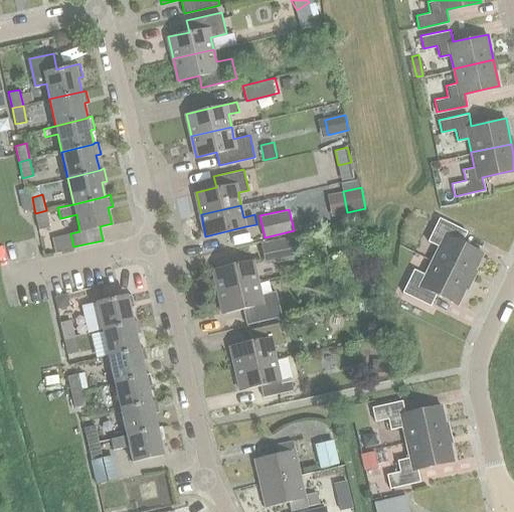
[(46,210),(35,213),(39,229),(49,226),(46,210)]
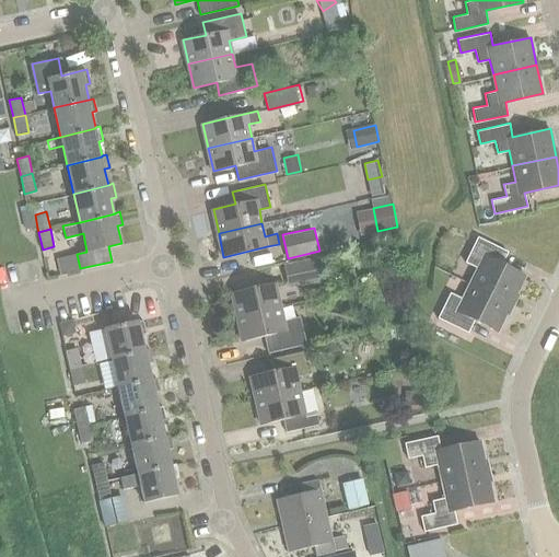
[(512,302),(525,275),(502,263),(508,251),(478,235),(466,260),(477,266),(469,281),(475,285),(512,302)]
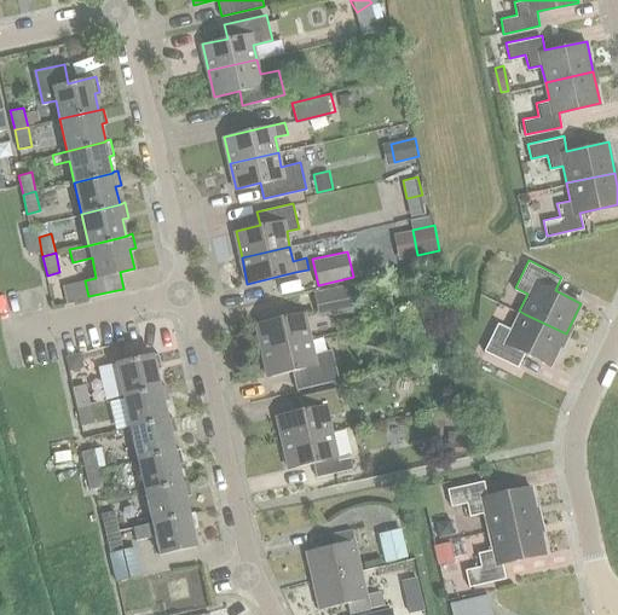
[(348,285),(313,293),(318,318),(353,311),(348,285)]
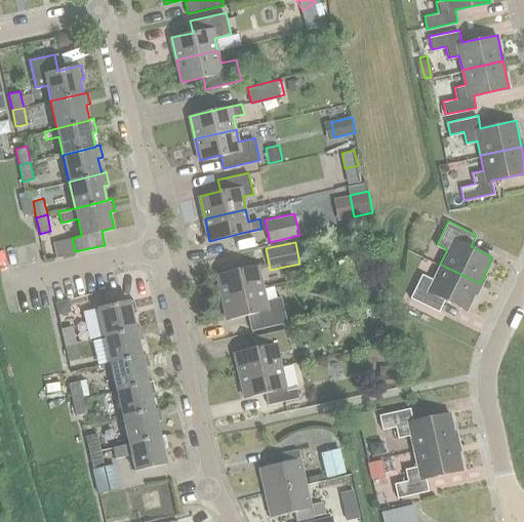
[(480,283),(445,267),(440,264),(433,279),(422,273),(410,296),(439,311),(444,298),(467,310),(480,283)]
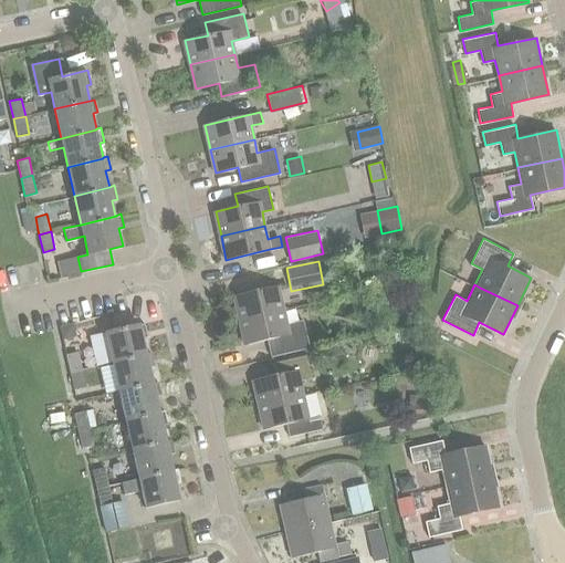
[(240,320),(283,310),(278,285),(234,295),(240,320)]
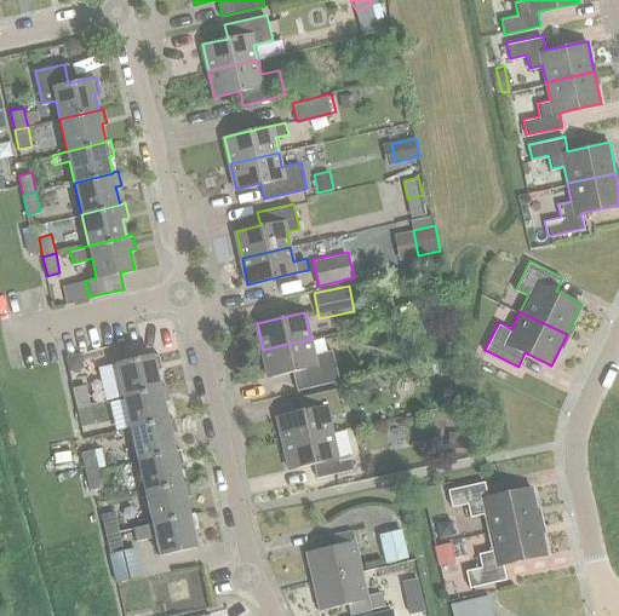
[(435,327),(427,340),(442,351),(452,338),(435,327)]
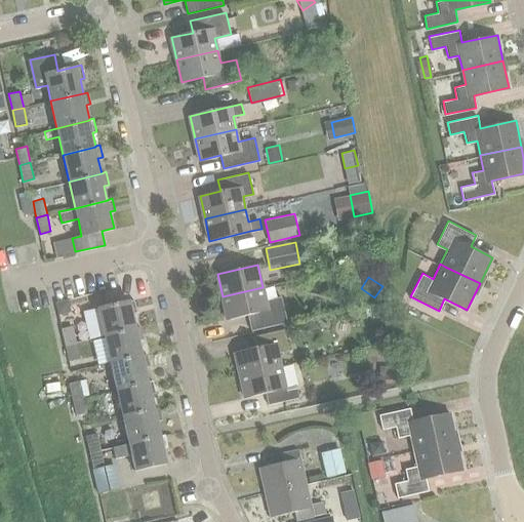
[(263,287),(223,296),(228,319),(248,314),(252,330),(287,322),(282,296),(266,299),(263,287)]
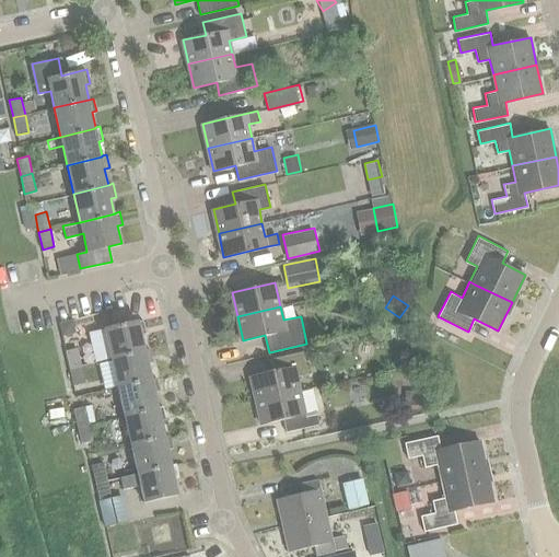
[(60,322),(63,335),(71,333),(76,326),(73,318),(60,322)]
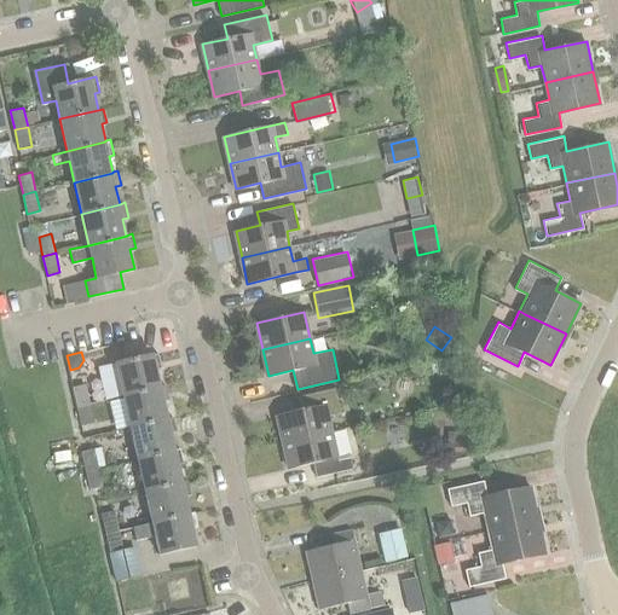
[(161,386),(157,369),(162,367),(159,353),(115,363),(123,395),(161,386)]
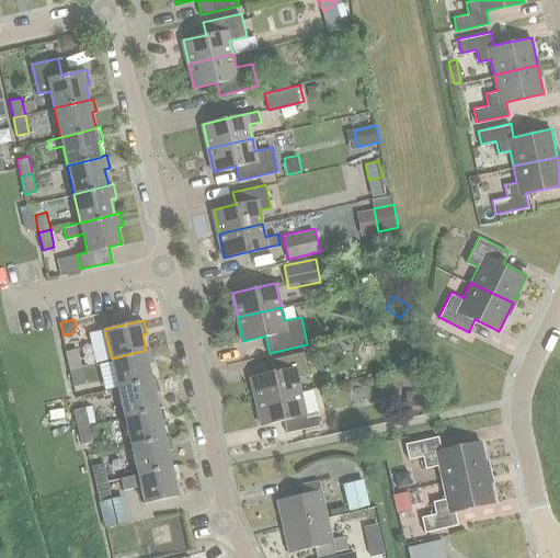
[(69,368),(81,365),(77,349),(66,351),(69,368)]
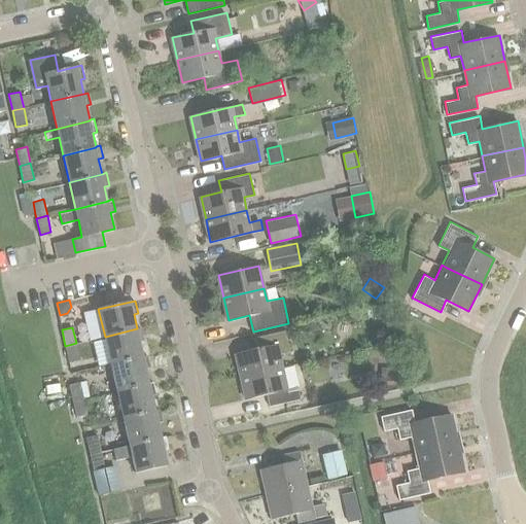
[(143,355),(140,341),(144,340),(141,327),(137,328),(105,337),(111,363),(143,355)]
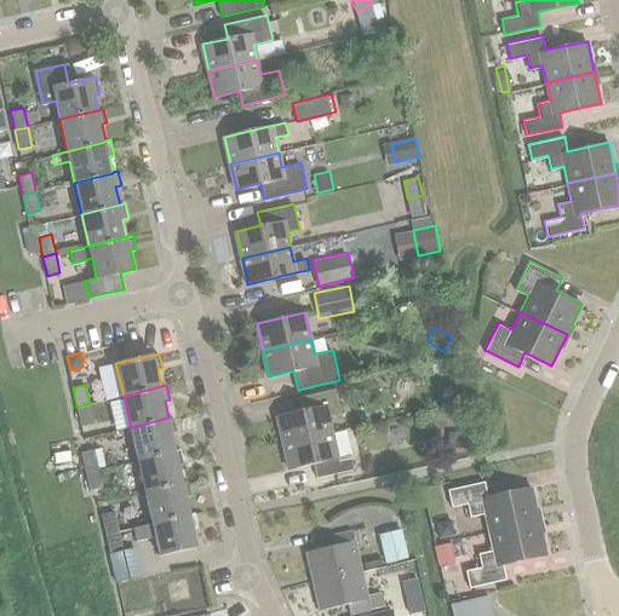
[(284,443),(332,432),(328,416),(342,414),(336,389),(305,395),(309,409),(278,416),(284,443)]
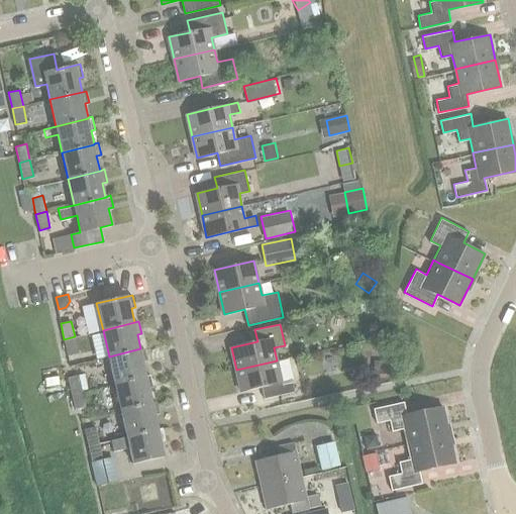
[(75,336),(64,339),(68,355),(79,352),(75,336)]
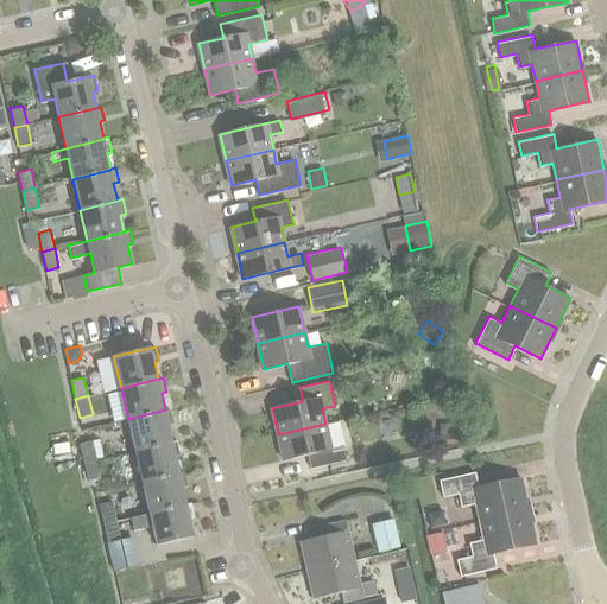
[(172,440),(169,424),(174,423),(170,408),(165,409),(128,419),(136,450),(172,440)]
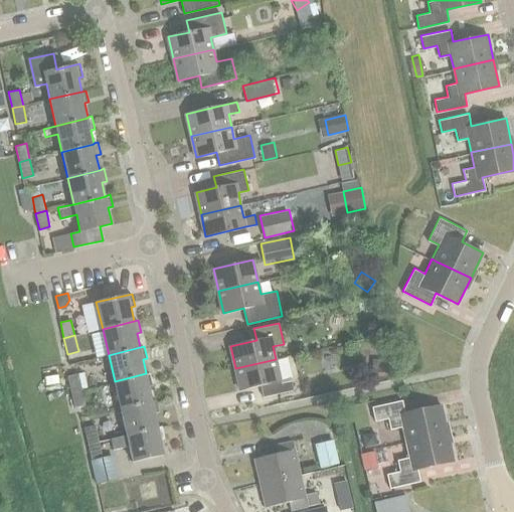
[(276,359),(235,368),(240,389),(261,384),(264,396),(294,389),(291,377),(280,380),(276,359)]
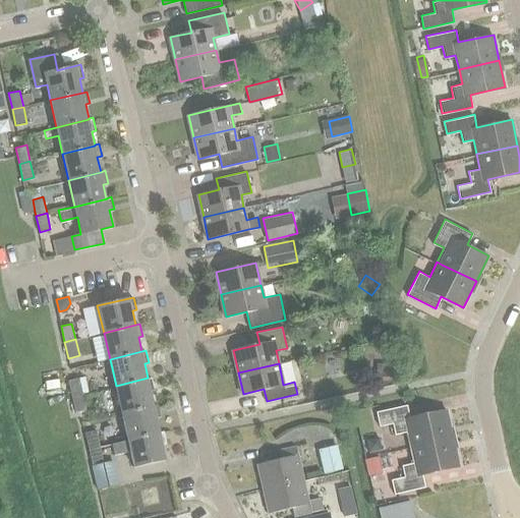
[(154,404),(150,390),(155,389),(152,377),(148,378),(116,386),(122,412),(154,404)]
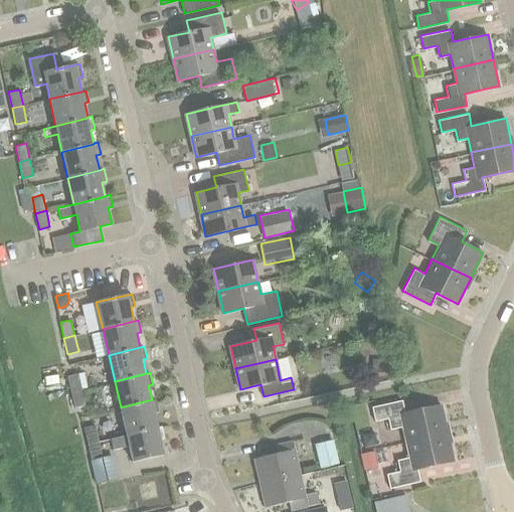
[(71,391),(81,388),(78,373),(67,375),(71,391)]
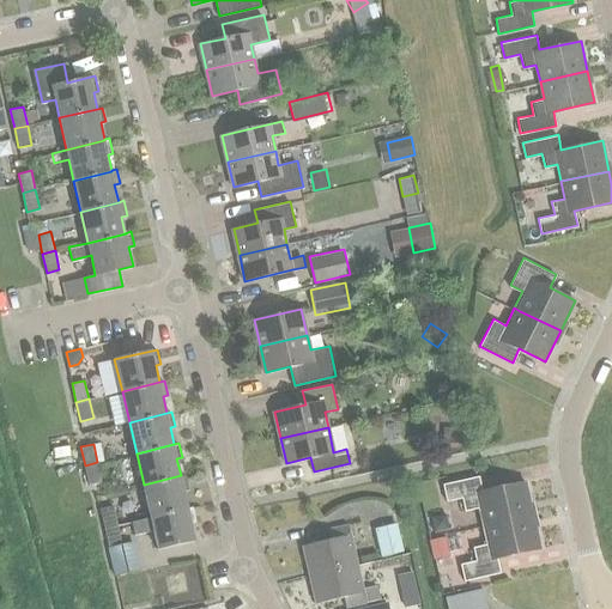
[(85,466),(89,485),(102,481),(97,462),(85,466)]
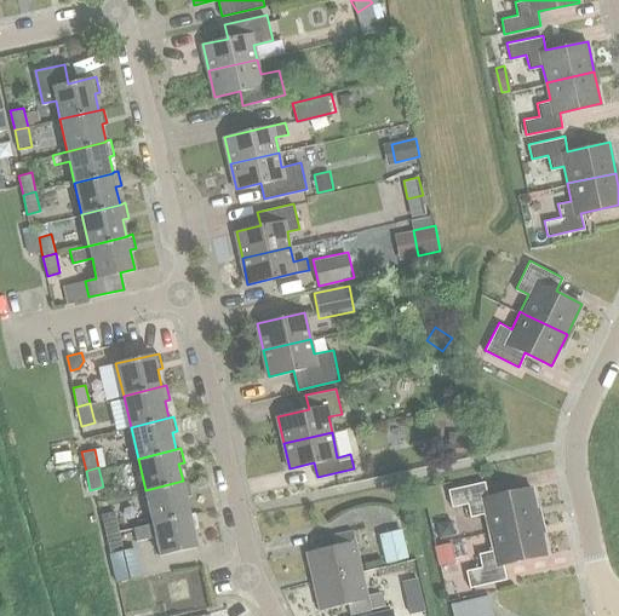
[(190,512),(185,495),(191,494),(188,479),(183,481),(145,490),(153,522),(190,512)]
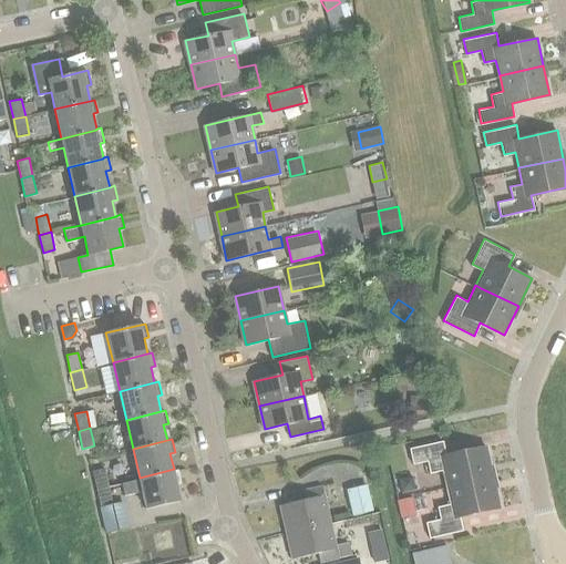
[(445,454),(442,440),(409,448),(412,463),(426,460),(430,472),(443,469),(446,486),(492,475),(485,444),(445,454)]
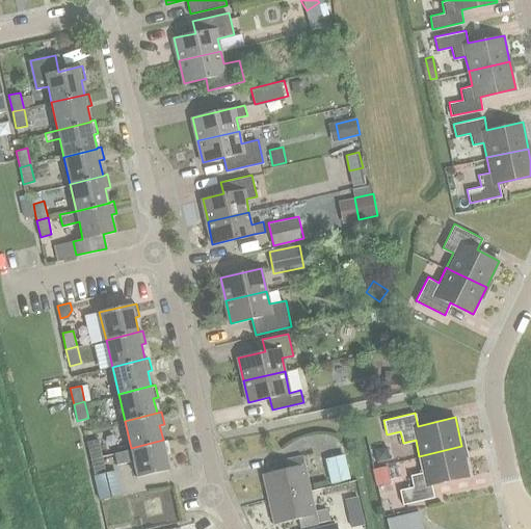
[(90,457),(102,455),(99,439),(87,441),(90,457)]
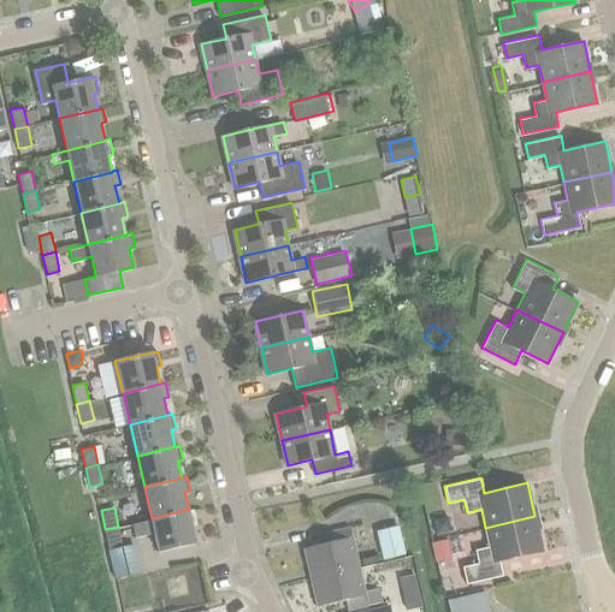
[(135,536),(154,532),(159,551),(196,542),(191,523),(197,522),(194,507),(189,509),(152,518),(152,520),(131,523),(135,536)]
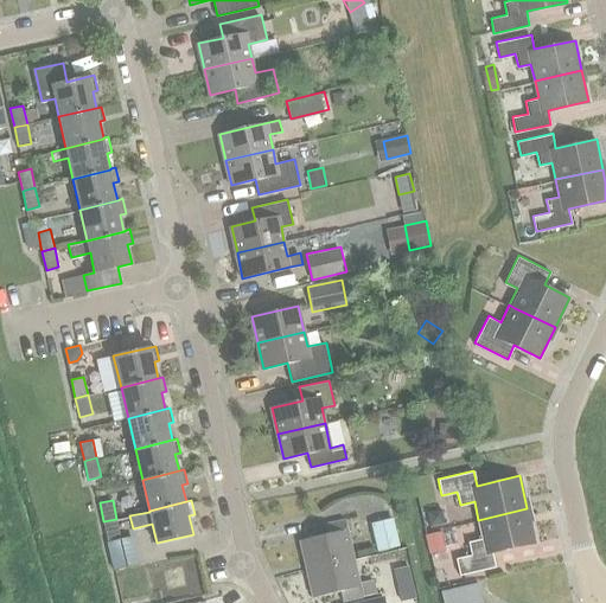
[(459,573),(495,566),(491,551),(535,541),(527,508),(478,520),(482,538),(469,541),(471,555),(455,558),(459,573)]
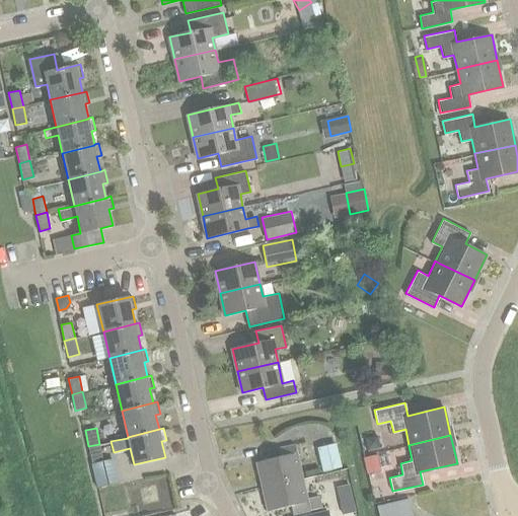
[(342,465),(336,443),(316,447),(322,470),(342,465)]
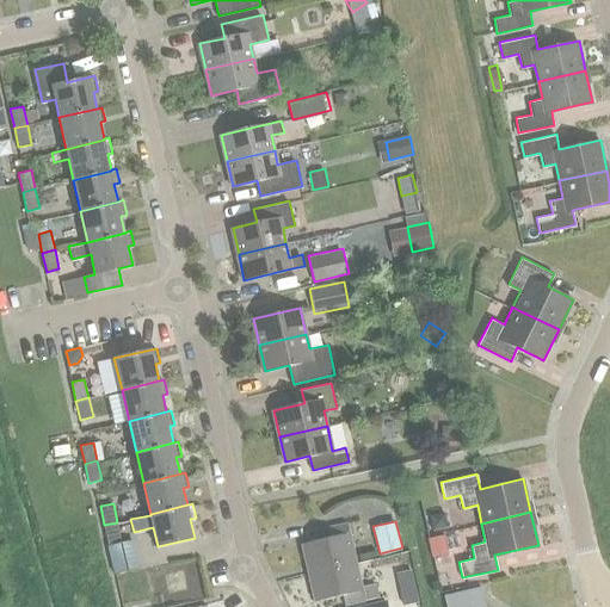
[(117,522),(104,525),(109,544),(122,542),(117,522)]
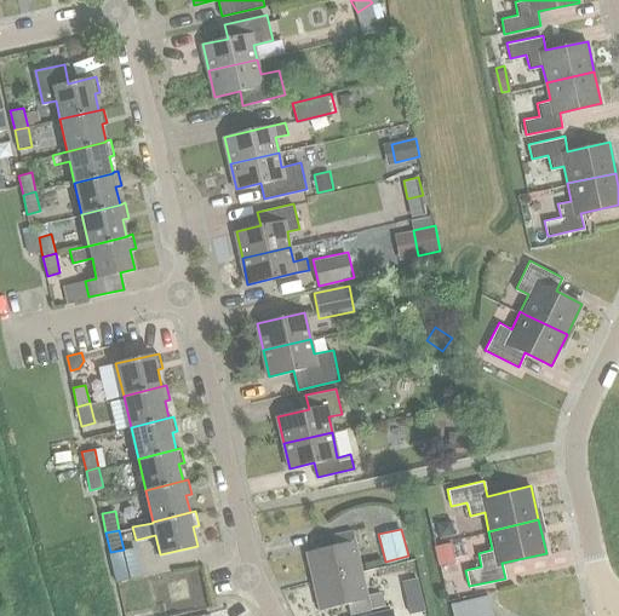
[(334,545),(307,551),(314,581),(362,570),(353,530),(332,535),(334,545)]
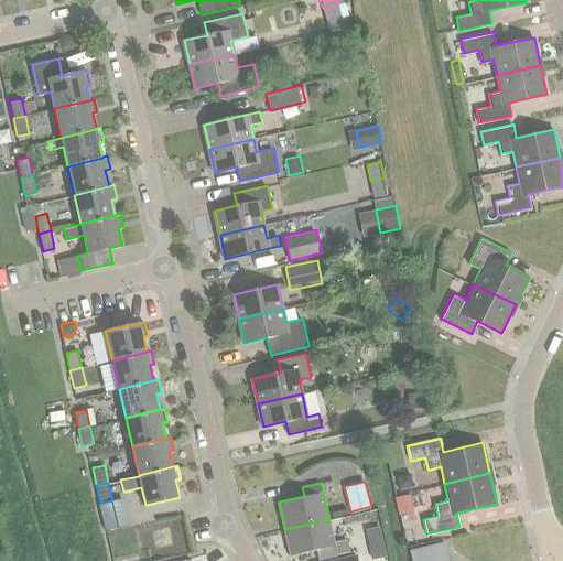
[(414,510),(410,494),(394,497),(399,515),(414,510)]
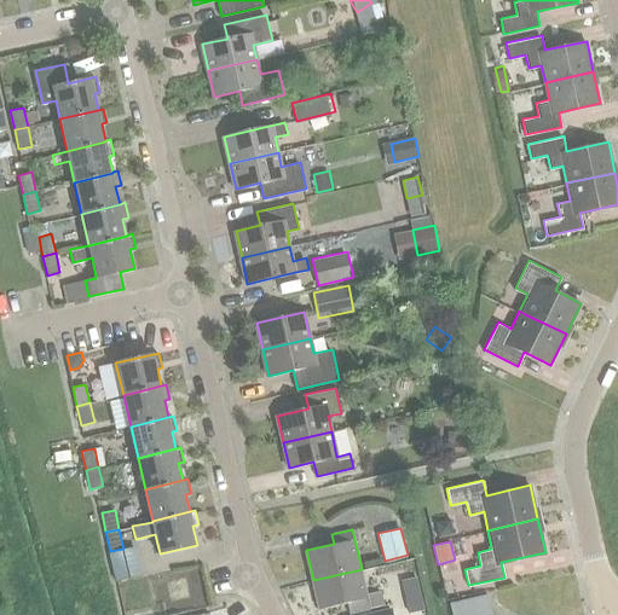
[(136,545),(123,549),(110,551),(109,551),(116,580),(142,574),(136,545)]
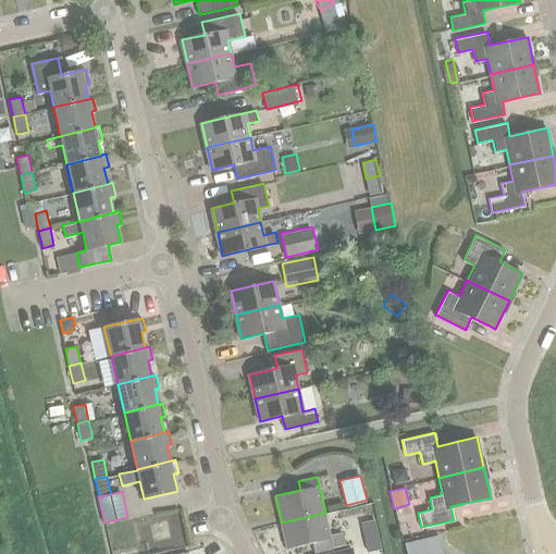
[(325,513),(282,522),(287,549),(310,544),(312,552),(333,548),(325,513)]
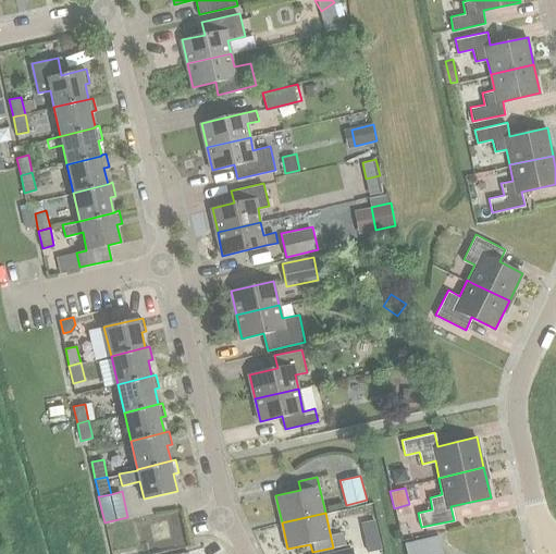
[(374,519),(361,522),(368,552),(382,549),(374,519)]
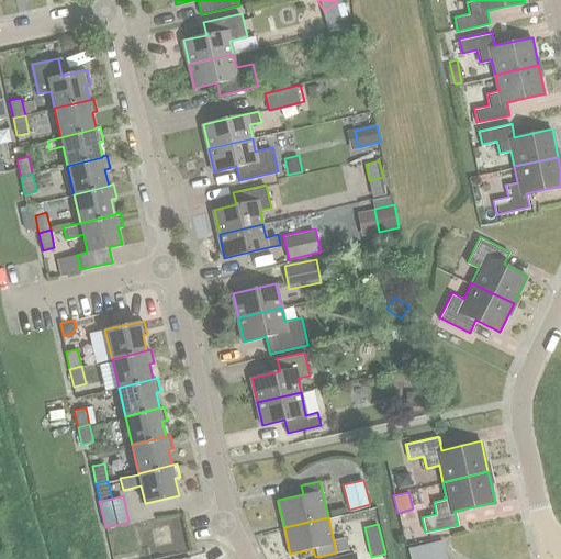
[(429,558),(446,555),(442,539),(415,546),(417,558),(429,558)]
